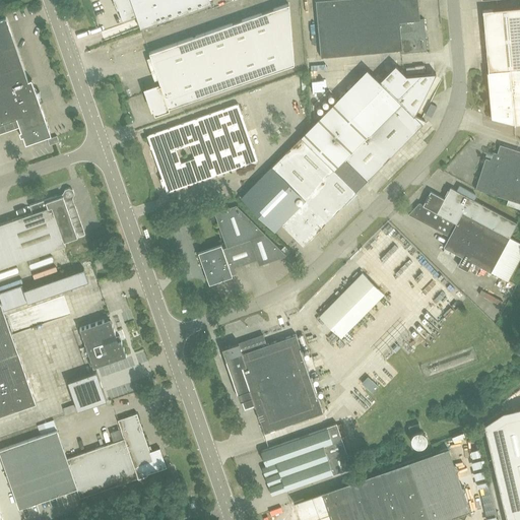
[(116,0),(120,9),(123,20),(137,16),(139,21),(141,27),(211,3),(209,0),(116,0)]
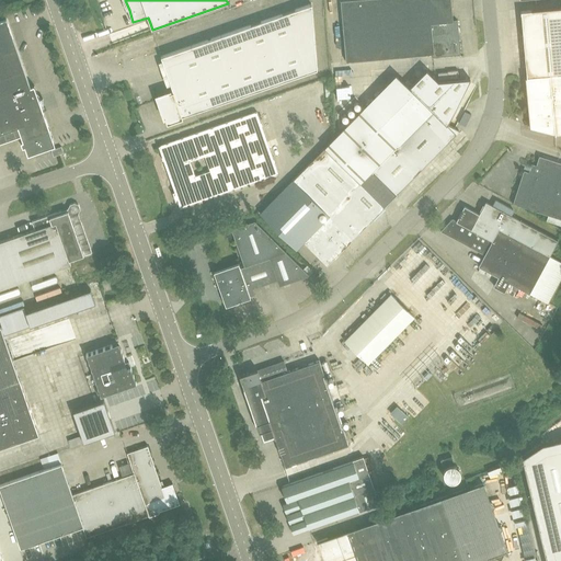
[(457,21),(453,21),(450,0),(346,0),(341,0),(346,61),(433,54),(433,57),(460,55),(457,21)]
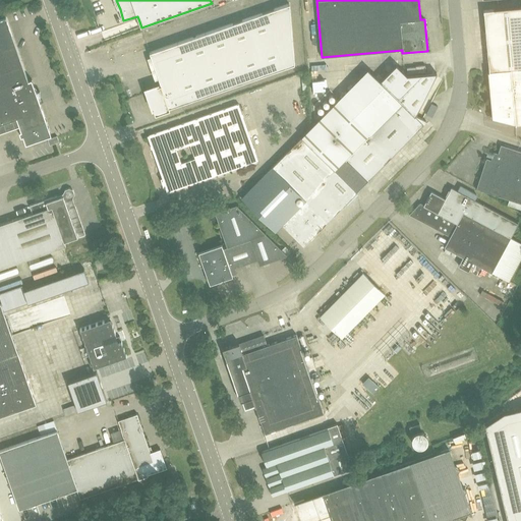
[(161,84),(159,85),(147,90),(155,115),(170,110),(169,108),(294,63),(289,3),(150,52),(161,84)]
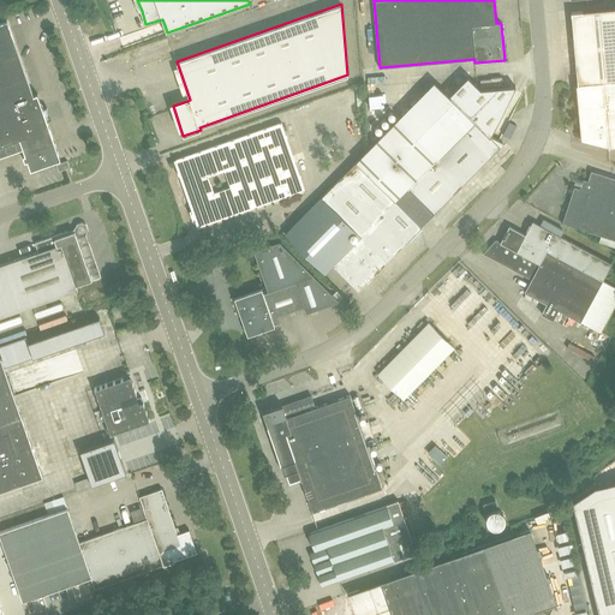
[(614,81),(614,7),(573,12),(571,12),(577,84),(614,81)]
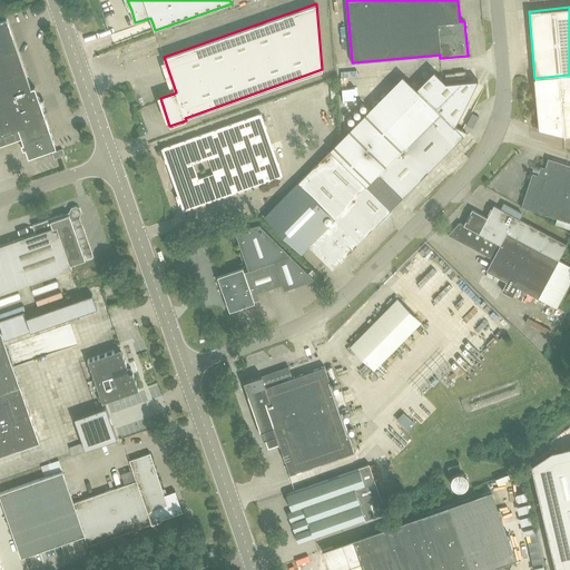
[(28,157),(56,147),(35,87),(31,88),(7,18),(0,20),(0,135),(18,129),(23,144),(21,144),(22,149),(25,148),(28,157)]
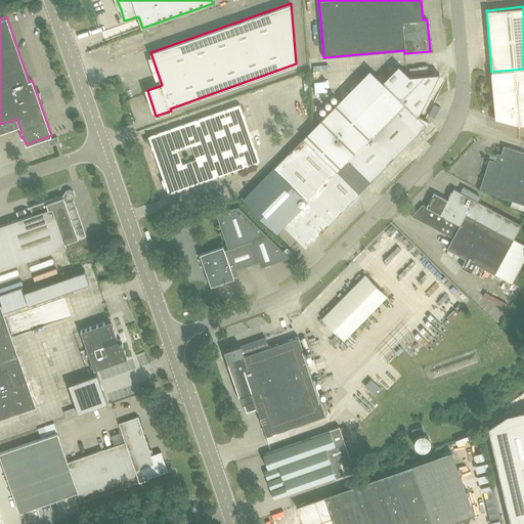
[(429,122),(418,116),(439,73),(409,76),(398,64),(382,81),(370,70),(339,101),(313,128),(292,149),(254,187),(242,200),(275,233),(284,225),(305,247),(348,204),(351,204),(359,195),(358,192),(429,122)]
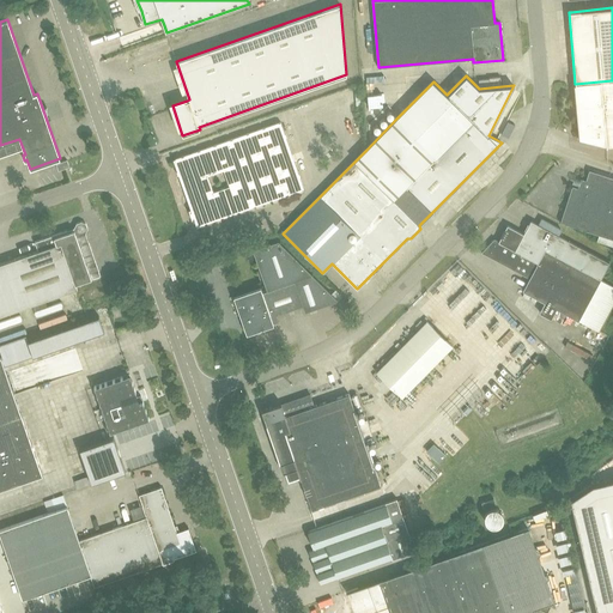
[(612,80),(575,84),(574,84),(578,138),(606,146),(607,146),(612,145),(612,80)]
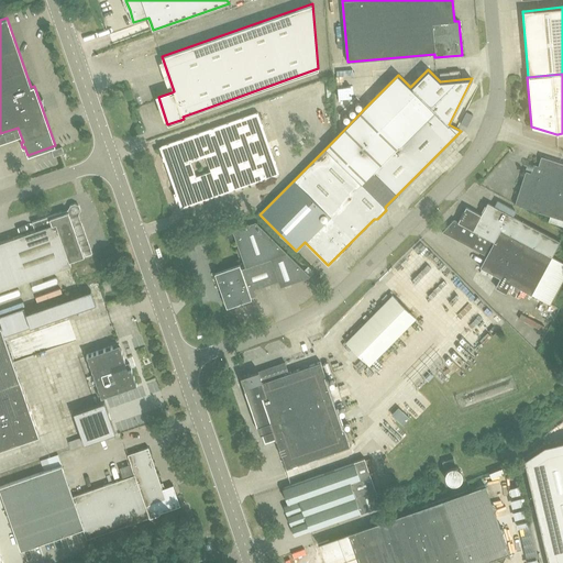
[(159,145),(164,156),(181,207),(264,178),(279,173),(267,135),(258,111),(159,145)]
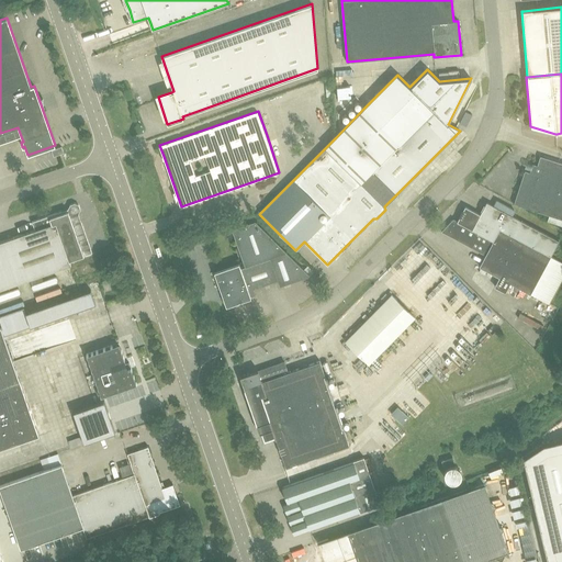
[(62,154),(63,153),(64,153),(62,146),(52,150),(54,156),(56,155),(62,154)]
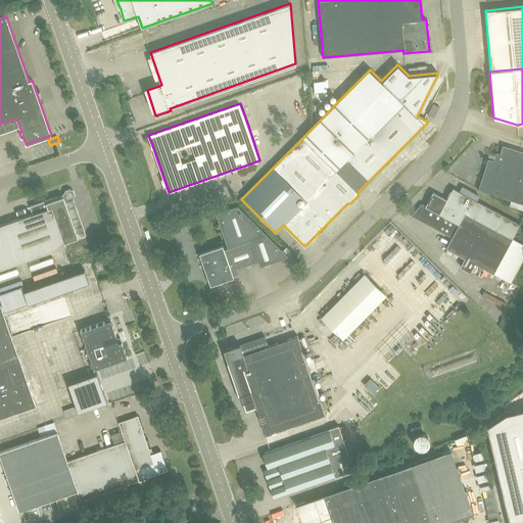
[(494,153),(493,157),(492,160),(488,158),(485,167),(478,189),(487,192),(492,194),(511,200),(522,203),(522,150),(508,146),(503,145),(500,153),(495,151),(494,153)]
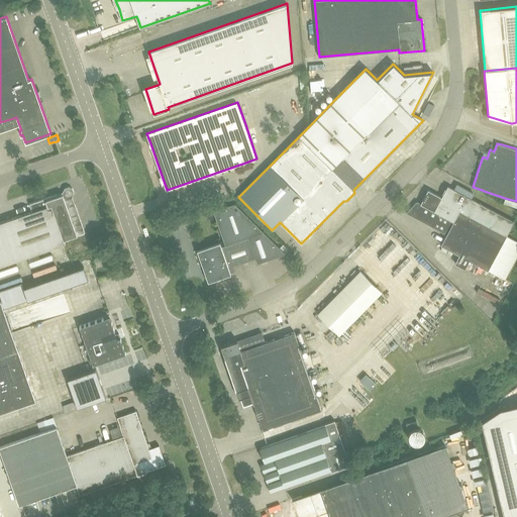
[(414,204),(406,213),(446,234),(441,244),(459,254),(455,263),(464,268),(469,260),(488,270),(505,279),(516,255),(516,240),(507,235),(514,221),(471,199),(474,194),(456,185),(453,189),(447,186),(441,197),(428,190),(426,193),(420,203),(417,201),(414,204)]
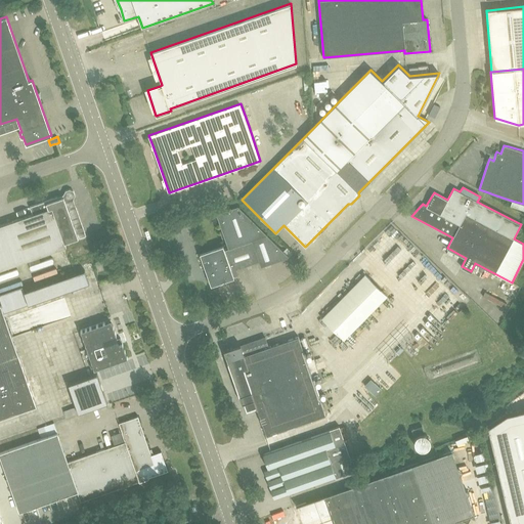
[(0,225),(0,269),(66,247),(64,243),(86,235),(73,199),(75,195),(74,191),(70,189),(66,190),(63,194),(30,207),(32,214),(0,225)]
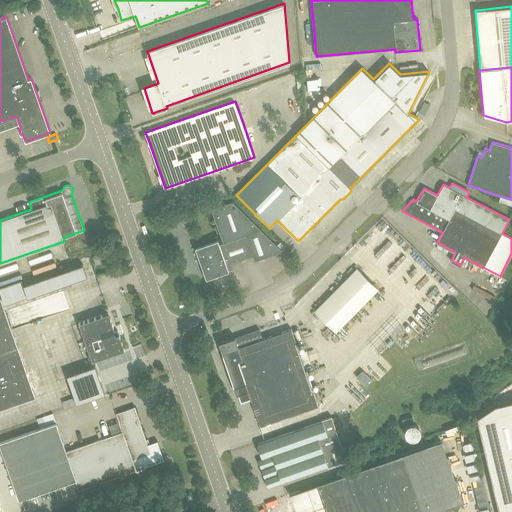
[(232,268),(231,264),(253,256),(245,234),(260,229),(232,201),(211,209),(223,243),(219,244),(218,240),(197,248),(203,265),(207,277),(211,275),(232,268)]
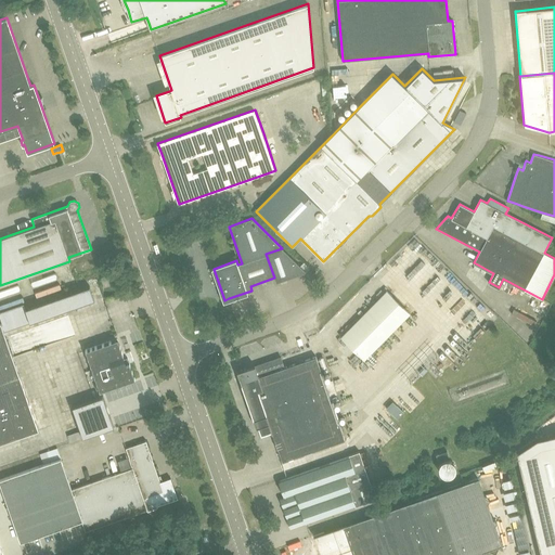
[(306,272),(282,248),(266,254),(274,278),(276,283),(306,272)]
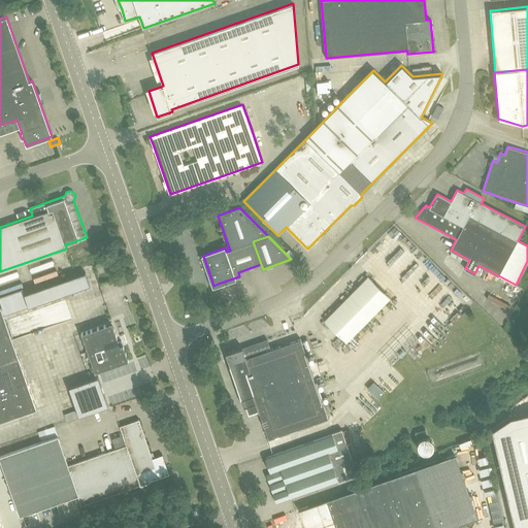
[(28,263),(29,268),(40,264),(39,259),(28,263)]
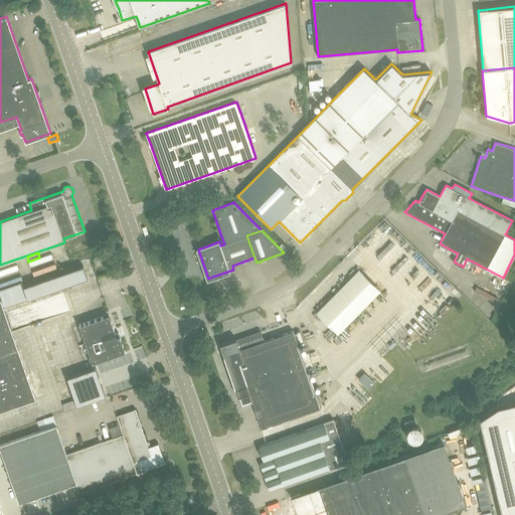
[(93,258),(97,267),(102,265),(99,255),(93,258)]
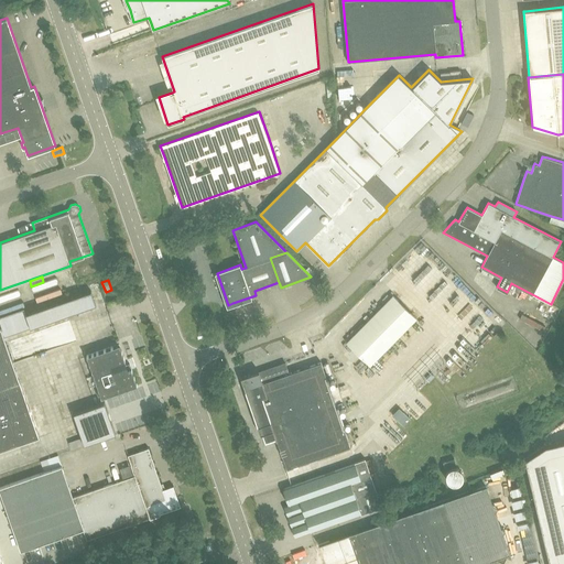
[(522,314),(519,318),(543,331),(545,326),(522,314)]
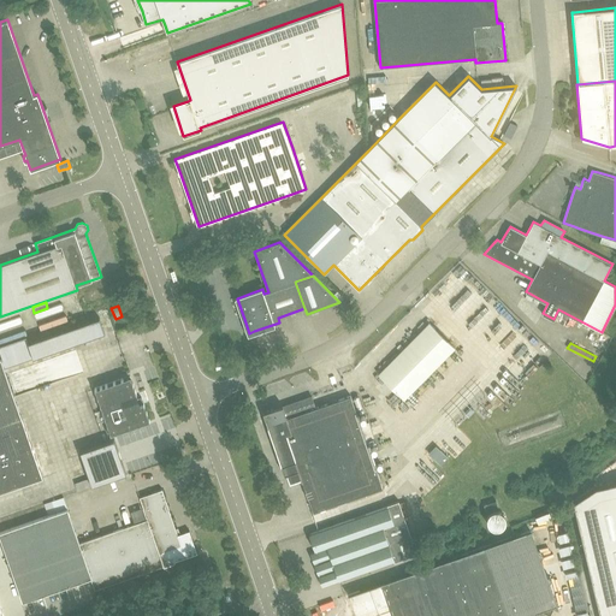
[(0,357),(0,356),(0,490),(42,475),(0,357)]
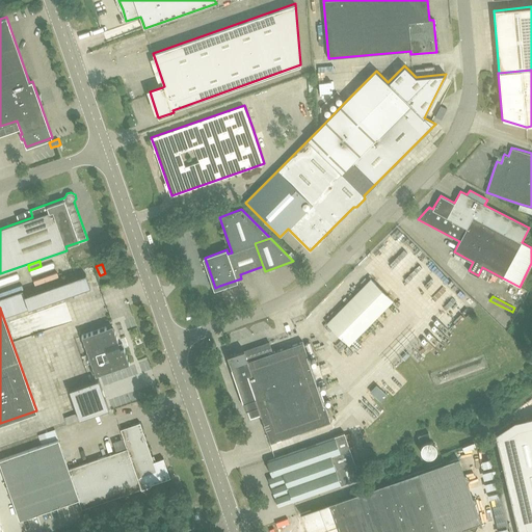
[(112,324),(110,325),(81,336),(96,375),(129,364),(124,348),(121,349),(112,324)]
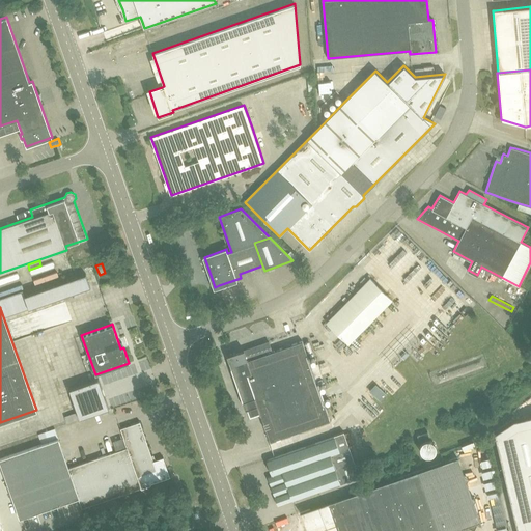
[(226,355),(233,375),(245,409),(247,409),(249,415),(259,412),(260,414),(260,413),(270,441),(330,420),(303,340),(273,351),(269,341),(244,350),(226,355)]
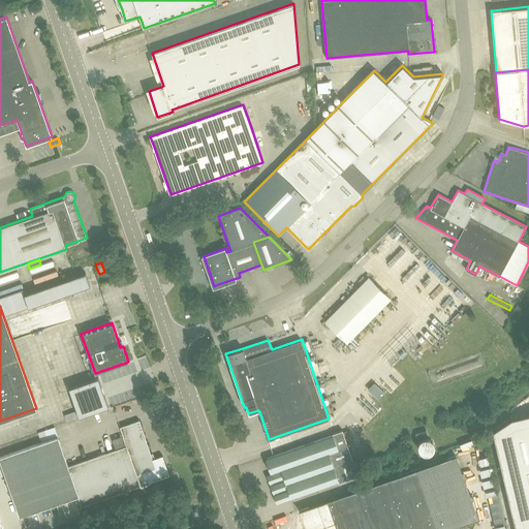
[(109,407),(98,377),(68,387),(79,417),(109,407)]
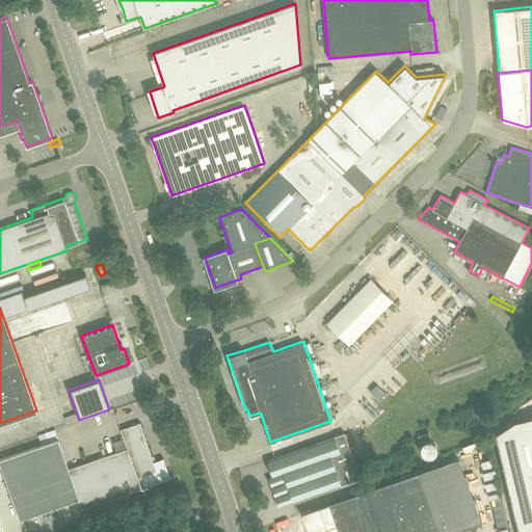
[(516,531),(531,531),(531,416),(514,421),(495,433),(515,522),(514,522),(516,531)]
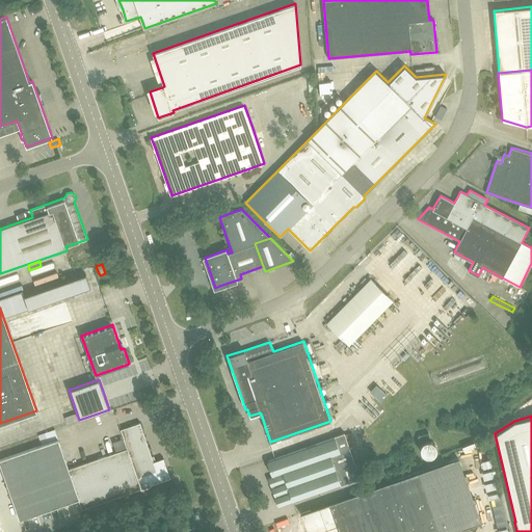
[(152,455),(140,422),(122,429),(125,437),(124,437),(127,448),(69,469),(80,499),(79,499),(82,509),(141,488),(142,489),(152,486),(151,484),(170,477),(164,458),(153,462),(151,456),(152,455)]
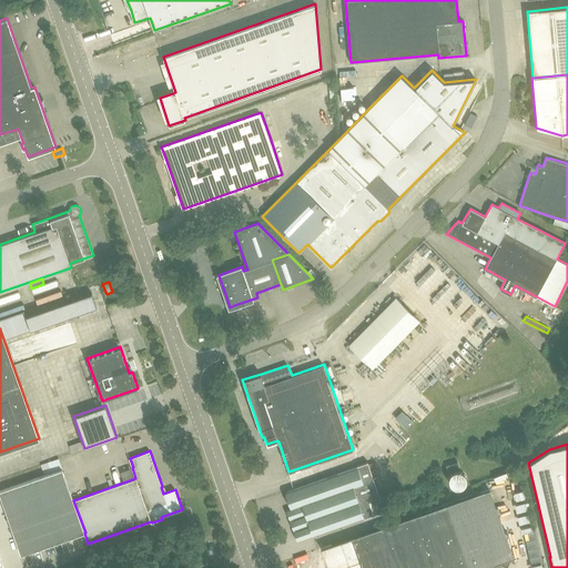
[(294,489),(286,492),(292,508),(287,509),(295,533),(300,531),(302,538),(384,509),(378,495),(373,477),(373,476),(378,474),(375,462),(368,464),(367,462),(356,466),(357,467),(294,489)]
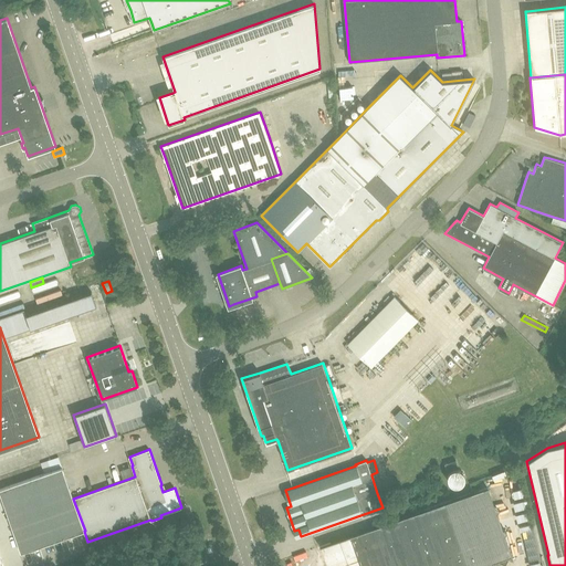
[(456,469),(453,469),(453,468),(458,467),(456,460),(444,463),(447,470),(451,469),(452,470),(451,470),(450,471),(449,472),(448,473),(448,474),(448,477),(448,478),(448,480),(448,481),(449,482),(450,483),(451,484),(452,485),(453,485),(456,485),(457,485),(458,485),(460,485),(461,484),(462,483),(463,482),(463,481),(464,480),(464,478),(464,475),(463,474),(463,473),(462,472),(461,471),(460,470),(459,469),(457,469),(456,469)]
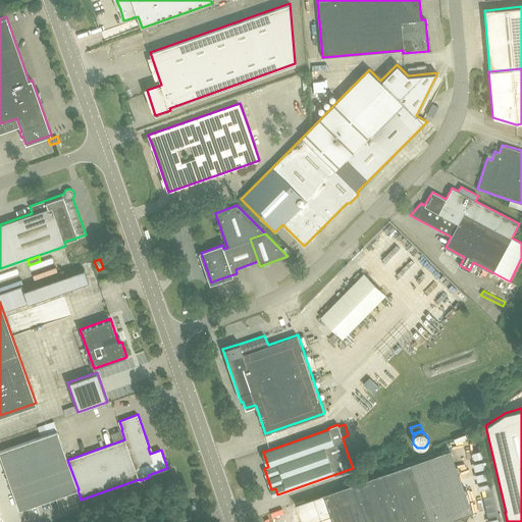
[(79,489),(67,460),(57,431),(0,451),(0,455),(19,510),(77,489),(79,489)]
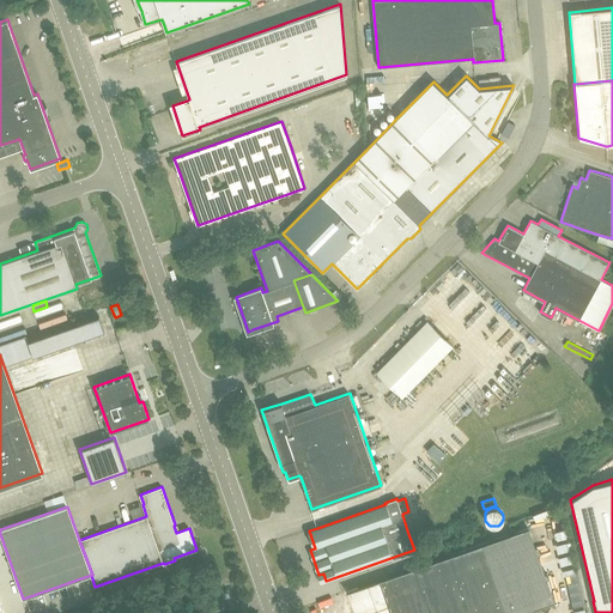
[(528,528),(483,544),(507,612),(519,612),(528,611),(532,612),(534,608),(551,602),(552,598),(546,581),(548,576),(545,574),(539,556),(540,551),(535,548),(528,528)]
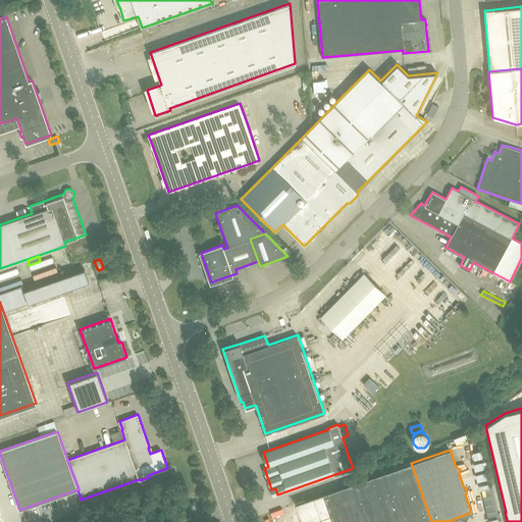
[(387,521),(431,521),(411,463),(372,476),(387,521)]
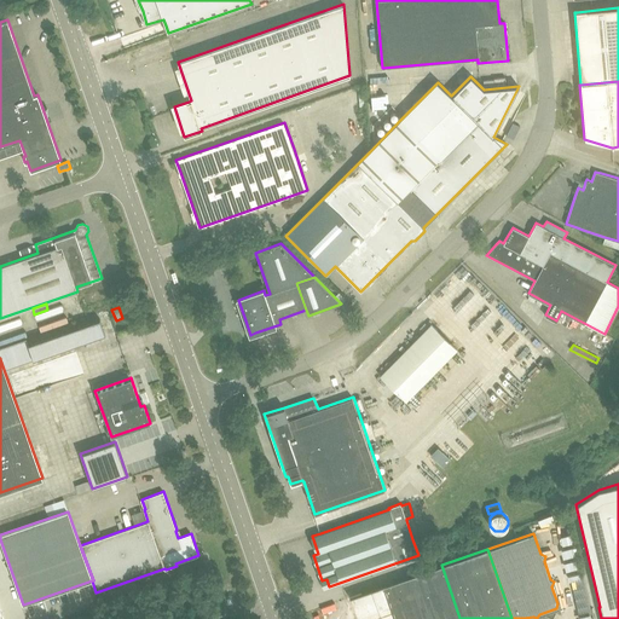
[(460,618),(441,565),(395,582),(408,618),(460,618)]
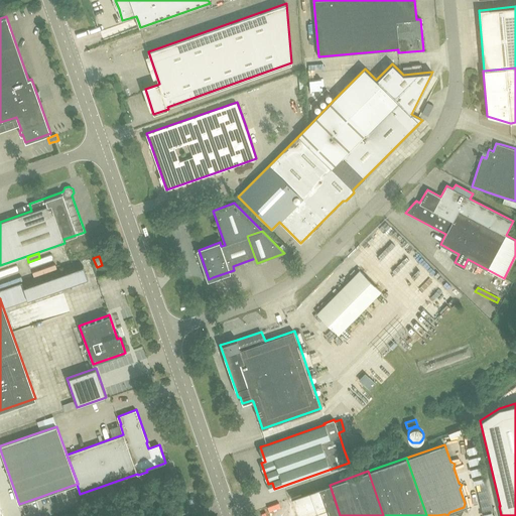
[(340,515),(330,485),(292,498),(298,515),(297,515),(340,515)]
